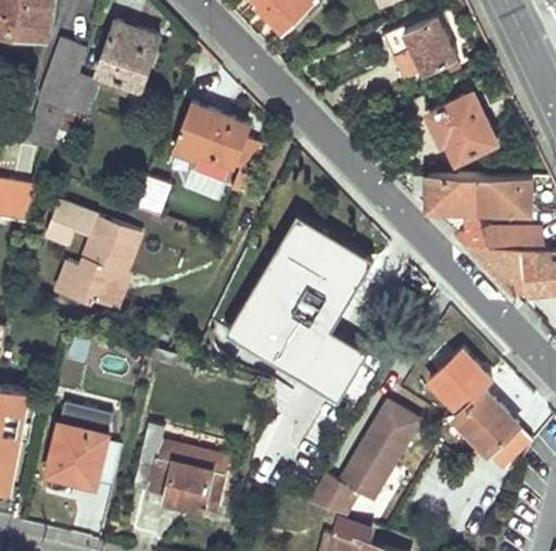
[(0,0),(0,32),(47,38),(51,0),(0,0)]
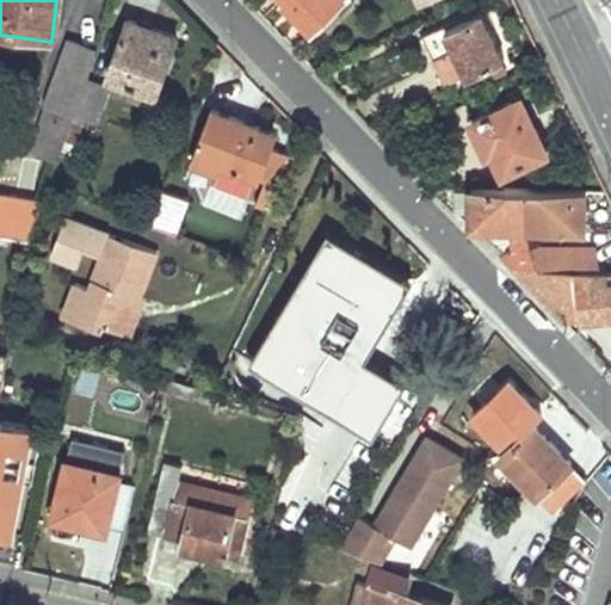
[(284,6),(313,36),(347,2),(344,0),(285,0),(288,2),(284,6)]
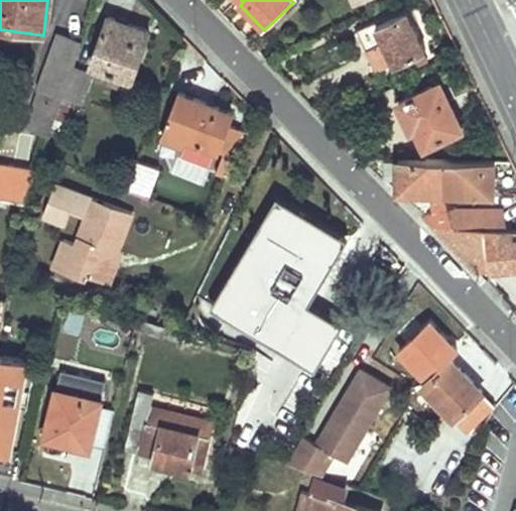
[(362,32),(371,52),(386,46),(395,64),(396,67),(407,61),(410,67),(416,68),(423,65),(418,53),(424,51),(416,34),(407,16),(378,29),(377,25),(362,32)]
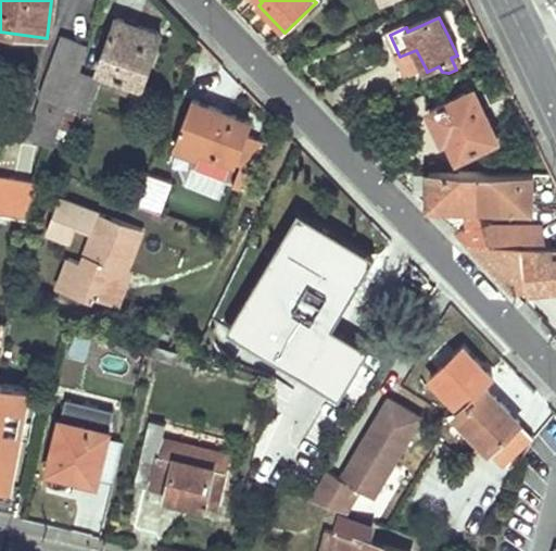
[(138,87),(142,89),(161,38),(147,34),(118,23),(100,73),(106,76),(138,87)]
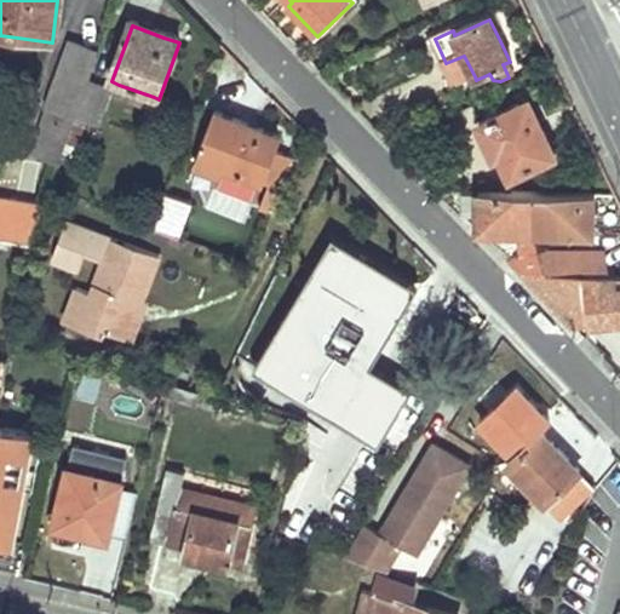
[(32,156),(59,167),(62,161),(91,82),(99,56),(70,45),(32,156)]
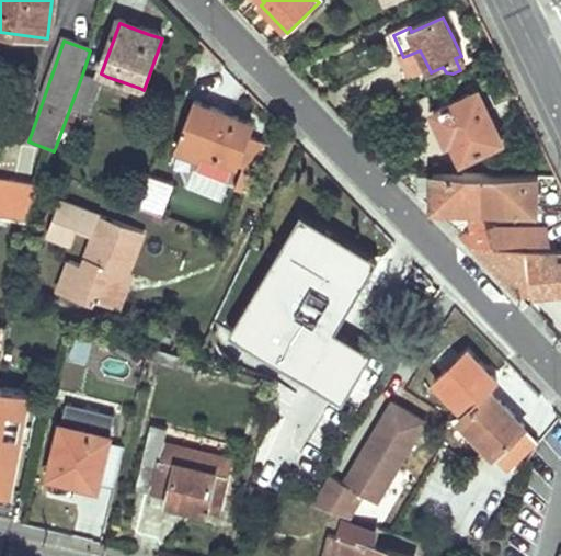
[(430,69),(420,50),(403,57),(413,78),(430,69)]
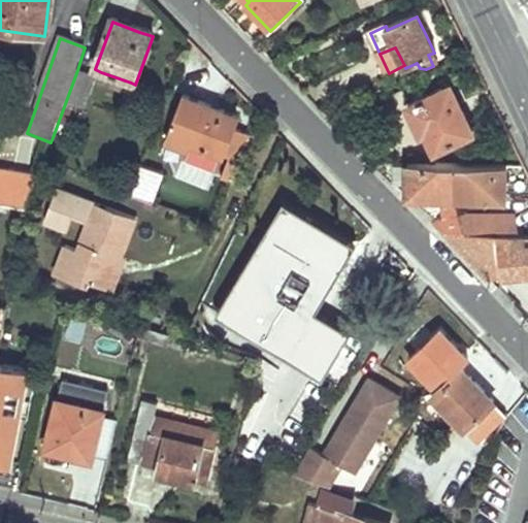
[(77,70),(53,137),(61,140),(74,106),(83,108),(97,83),(77,70)]
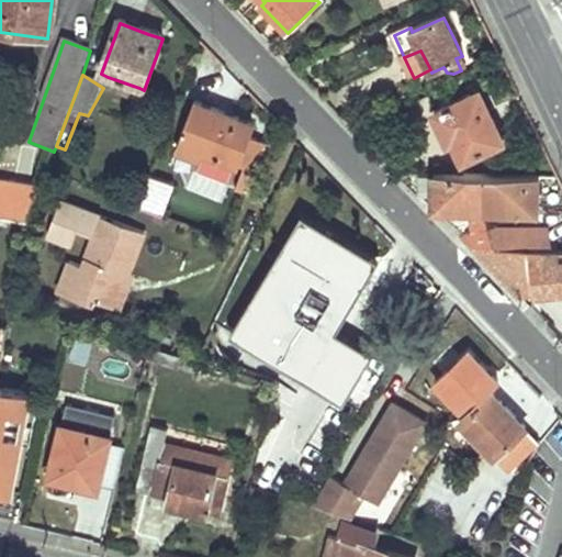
[(139,88),(108,77),(104,88),(136,99),(139,88)]
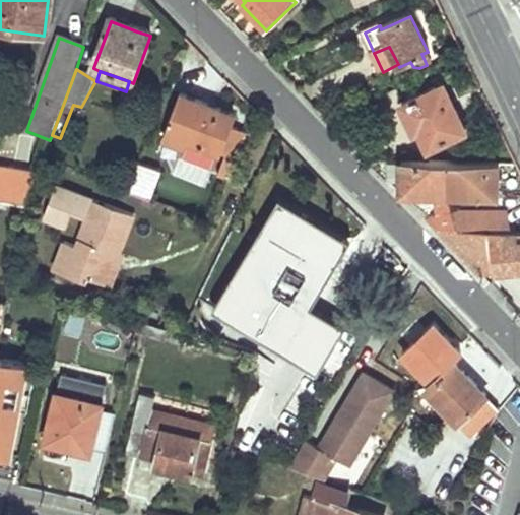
[(421,130),(430,148),(466,131),(444,85),(402,104),(416,132),(421,130)]
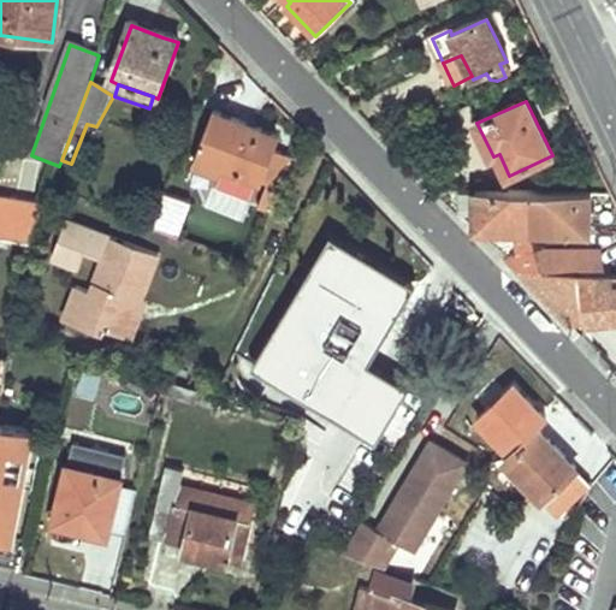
[(207,147),(191,183),(214,191),(223,170),(260,182),(276,138),(258,132),(258,135),(238,129),(227,154),(207,147)]
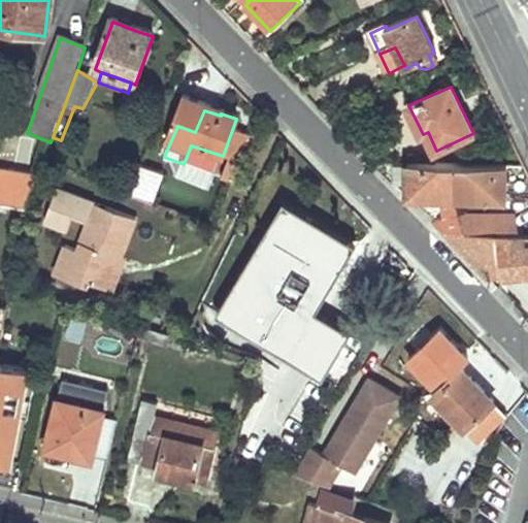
[(409,200),(455,201),(455,168),(408,166),(409,200)]
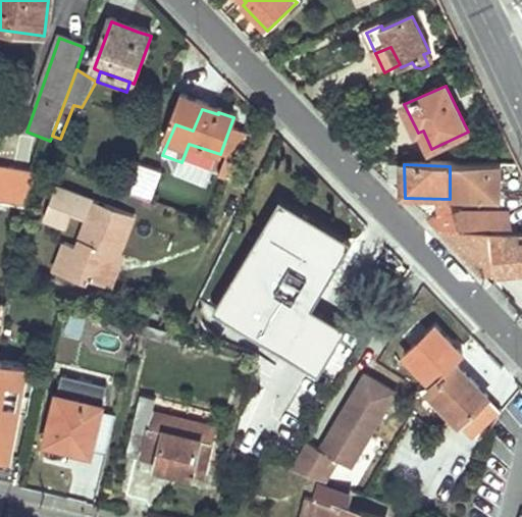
[(126,194),(152,203),(162,174),(138,165),(126,194)]
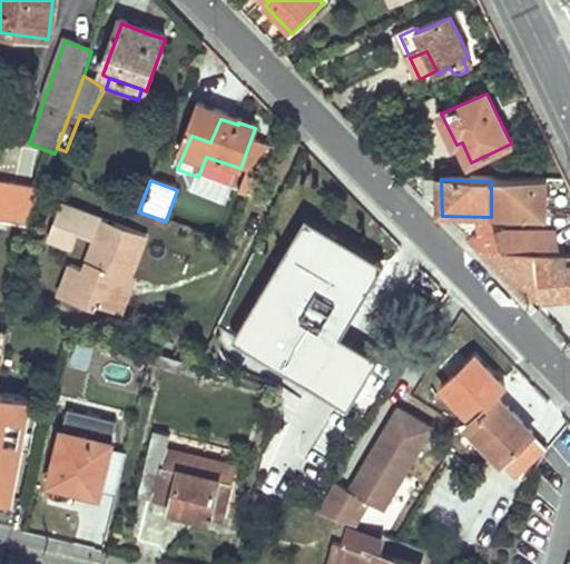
[(491,181),(491,217),(544,219),(546,182),(491,181)]
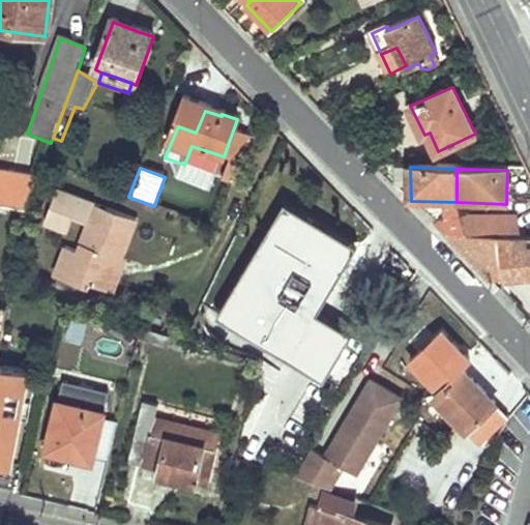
[(0,205),(26,210),(38,176),(0,170),(0,205)]
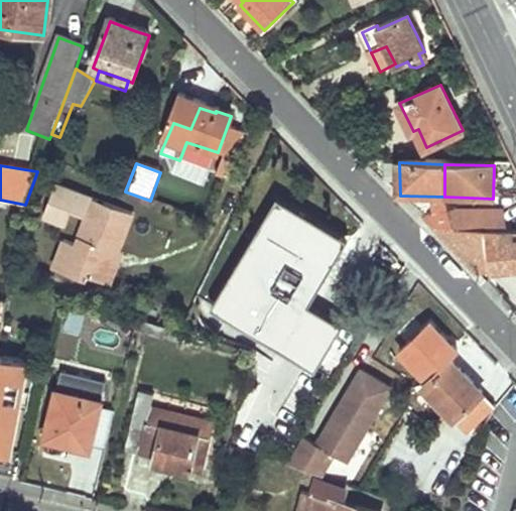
[(56,188),(45,221),(67,229),(73,215),(87,220),(77,249),(65,245),(53,273),(84,284),(86,278),(103,284),(115,254),(120,255),(134,218),(56,188)]
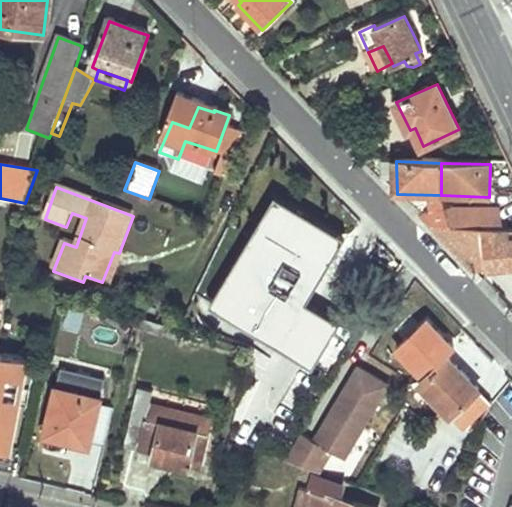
[(277,188),(211,304),(312,360),(340,320),(317,286),(344,231),(277,188)]
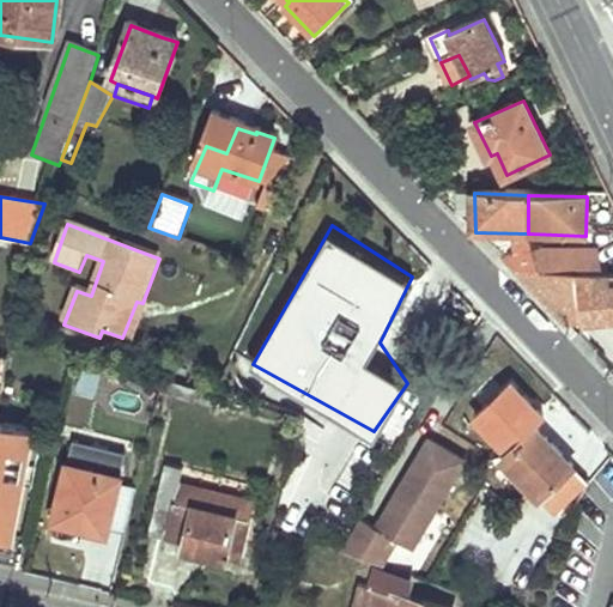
[(522,278),(541,278),(533,254),(529,242),(515,246),(517,256),(507,260),(522,278)]
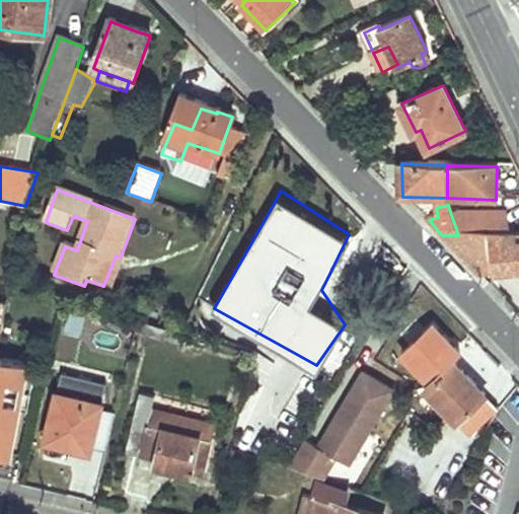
[(451,215),(458,235),(508,233),(505,216),(451,215)]
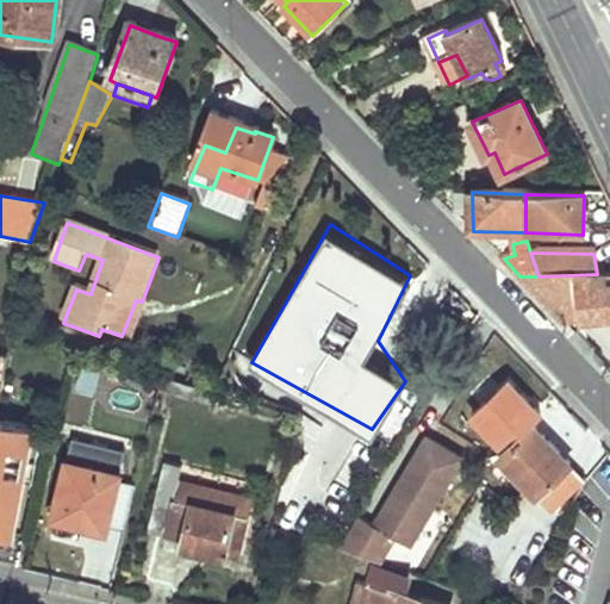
[(520,276),(568,325),(609,321),(609,274),(597,274),(539,276),(520,276)]
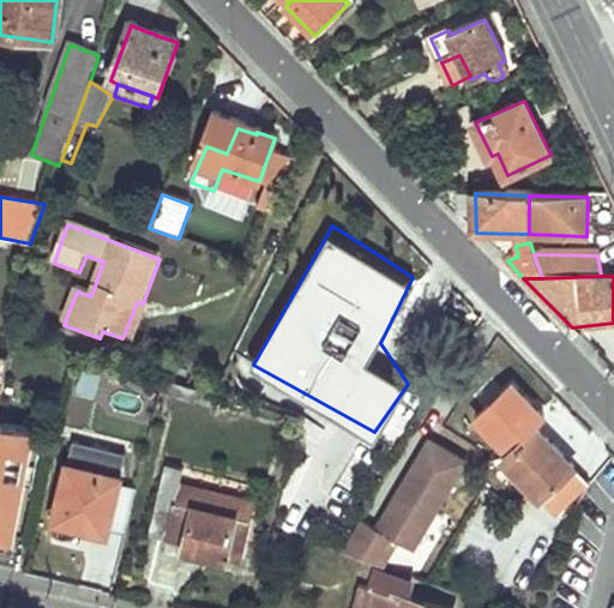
[(133,342),(148,306),(143,304),(137,302),(122,338),(133,342)]
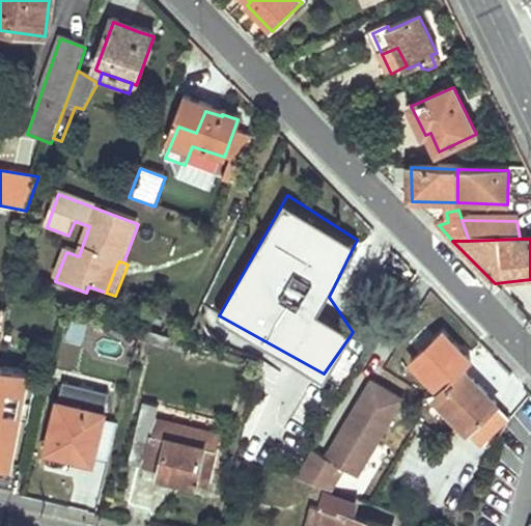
[(464,374),(435,399),(481,448),(509,421),(464,374)]
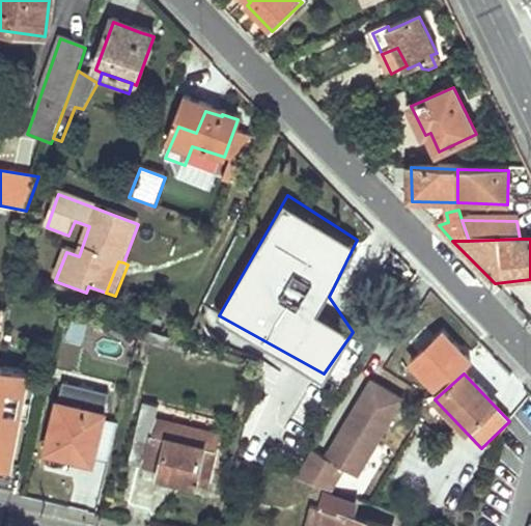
[(358,477),(403,400),(372,382),(351,418),(355,421),(352,427),(347,424),(327,459),(313,450),(296,481),(330,493),(343,469),(358,477)]
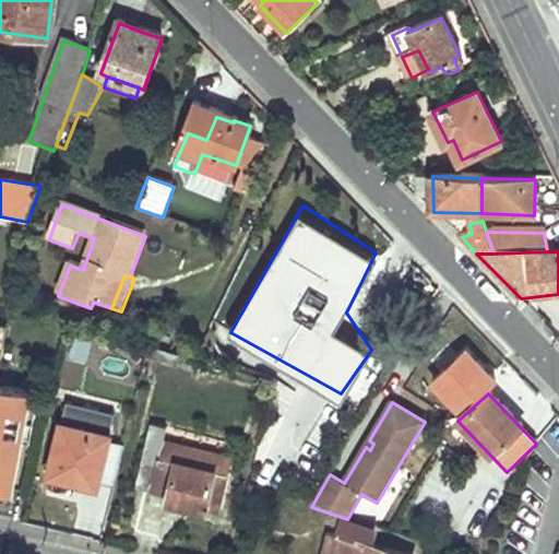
[(63,425),(51,473),(79,481),(78,485),(98,490),(109,436),(63,425)]
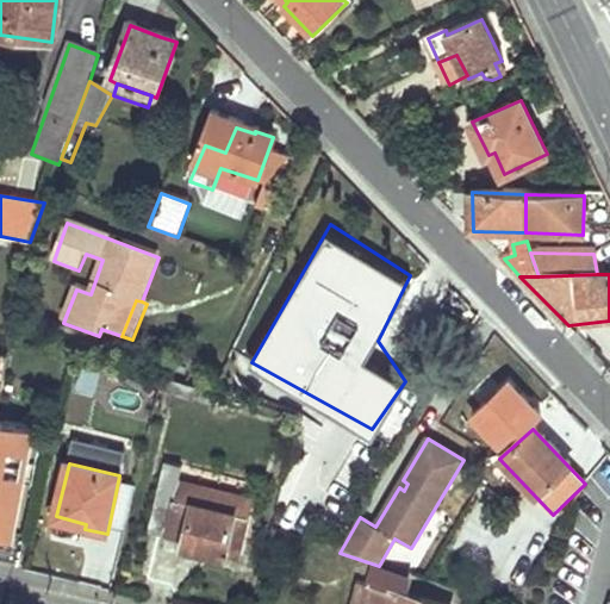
[(166,466),(157,504),(172,506),(173,502),(179,484),(182,471),(166,466)]
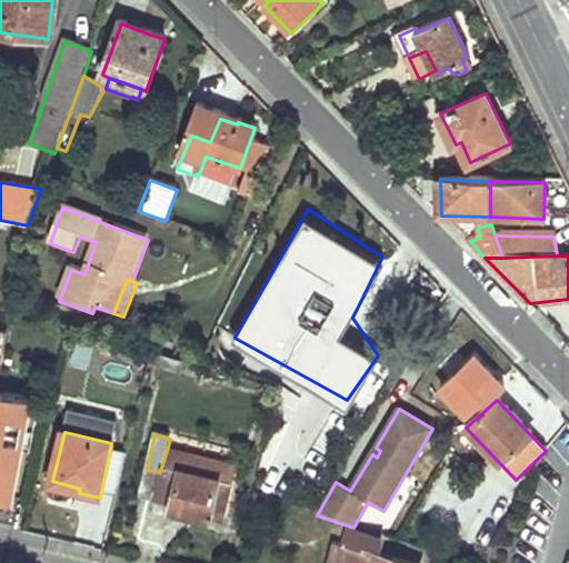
[(236,469),(167,451),(161,468),(232,484),(236,469)]
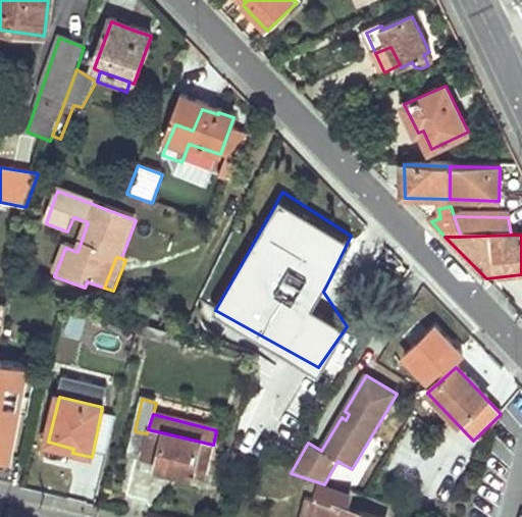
[(155,465),(154,472),(194,479),(196,477),(204,479),(213,445),(148,429),(147,433),(142,457),(140,461),(155,465)]
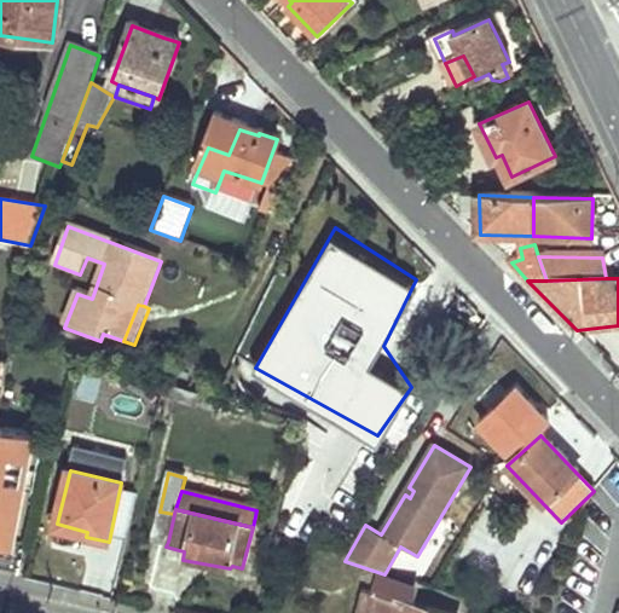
[(174,514),(160,512),(155,537),(168,542),(174,514)]
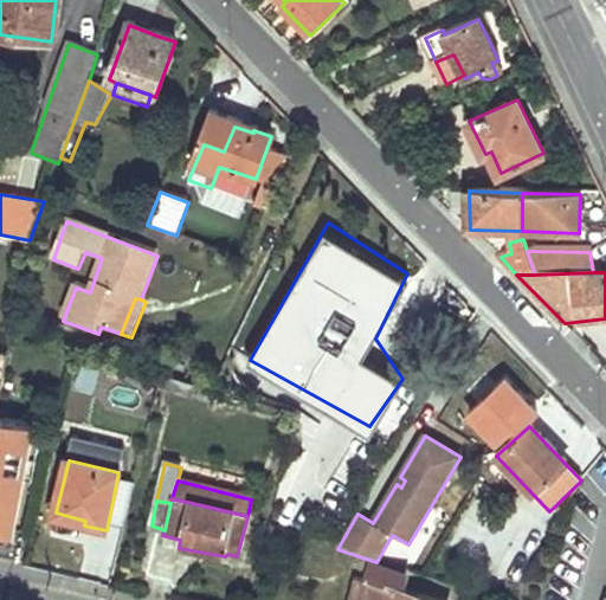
[(327,548),(326,555),(334,559),(343,569),(356,572),(361,559),(336,550),(327,548)]
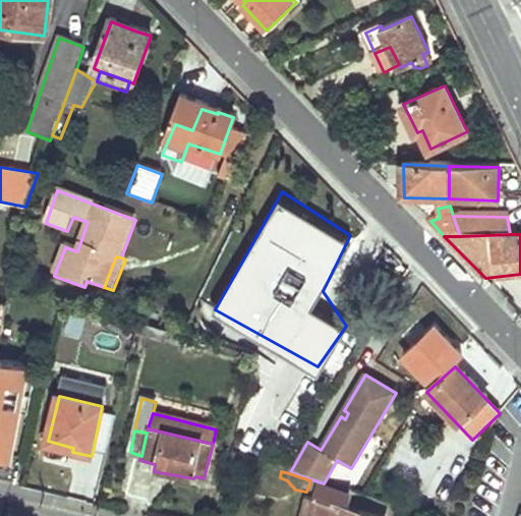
[(352,497),(317,486),(313,501),(349,510),(352,497)]
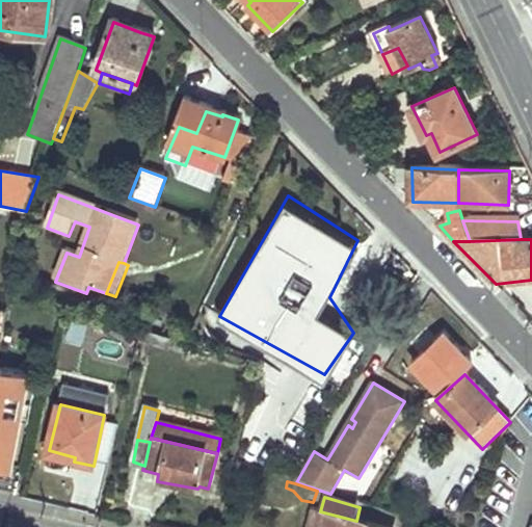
[(378,526),(356,521),(320,511),(312,510),(309,525),(311,526),(378,526)]
